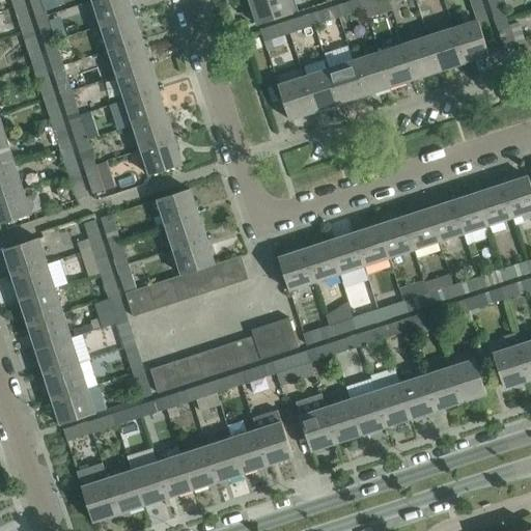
[(8,0),(12,8),(24,4),(22,0),(8,0)]
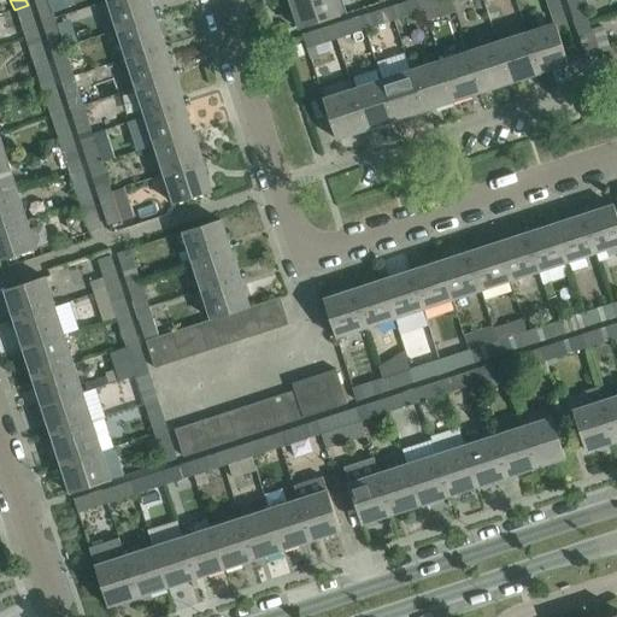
[(33,0),(41,23),(53,18),(47,0),(33,0)]
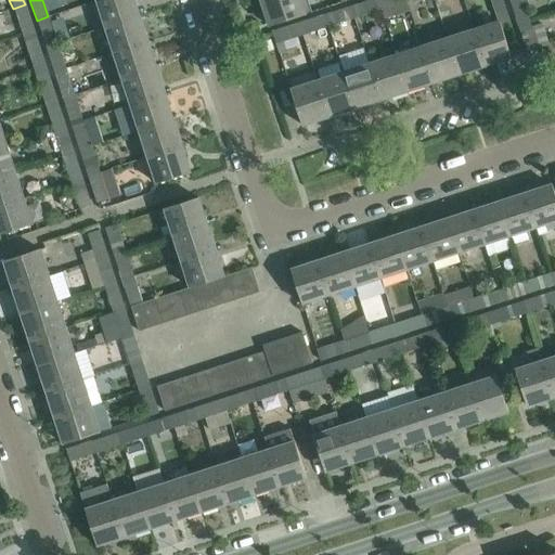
[(139,16),(133,0),(98,0),(106,26),(139,16)]
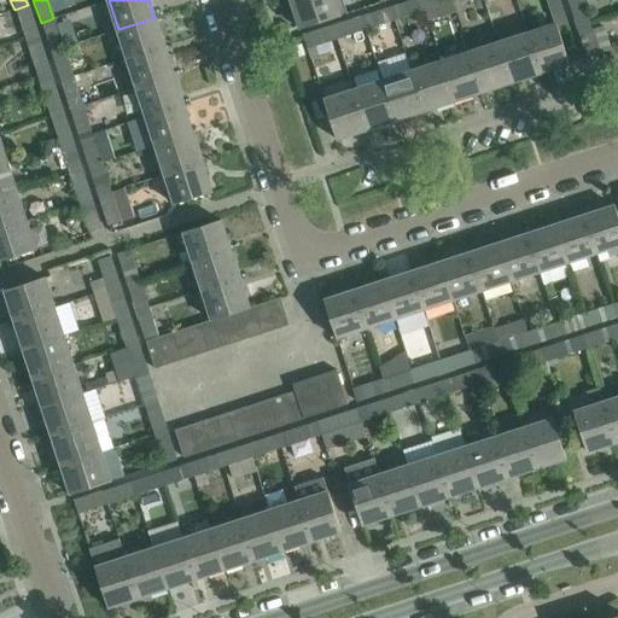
[(290,0),(301,29),(340,16),(334,0),(290,0)]
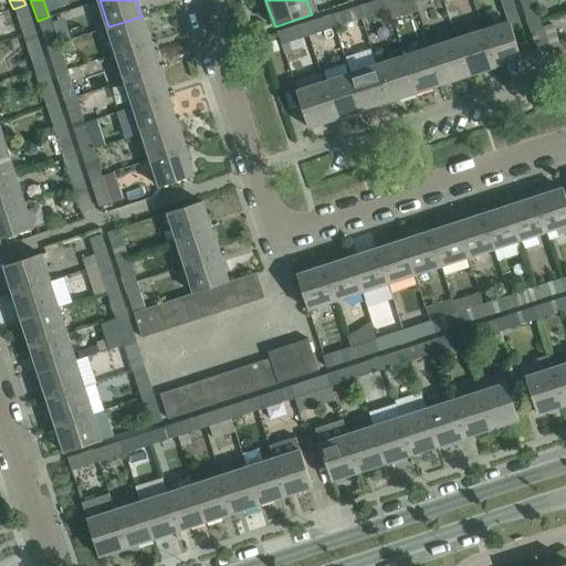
[(384,0),(378,0),(363,6),(367,17),(388,10),(384,0)]
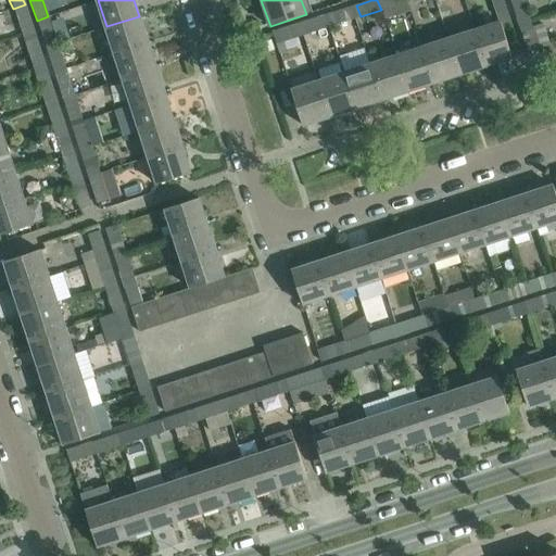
[(377,0),(381,10),(402,3),(401,0),(377,0)]
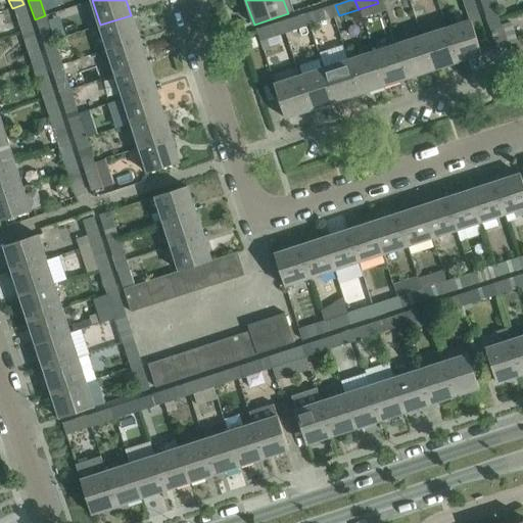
[(463,0),(470,20),(471,19),(471,21),(480,18),(474,0),(463,0)]
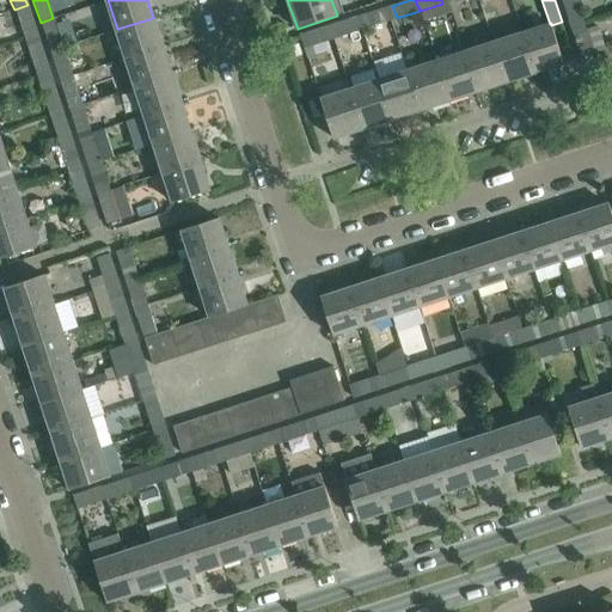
[(576,0),(562,0),(570,23),(582,18),(576,0)]
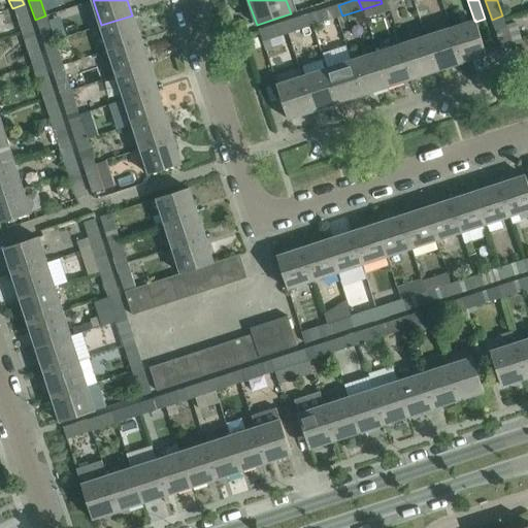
[(20,33),(31,29),(24,4),(12,8),(20,33)]
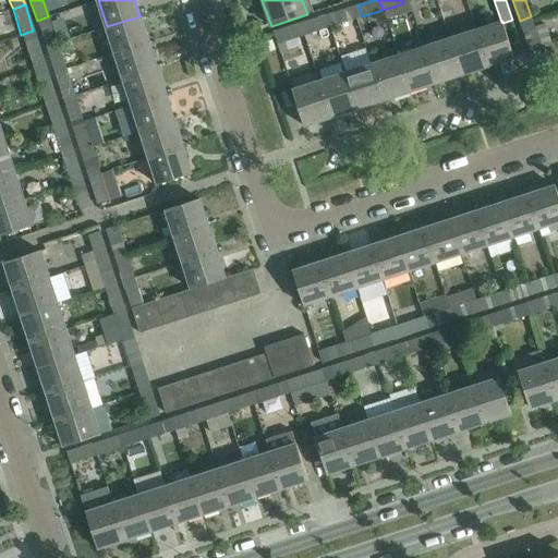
[(330,26),(351,20),(348,8),(326,15),(330,26)]
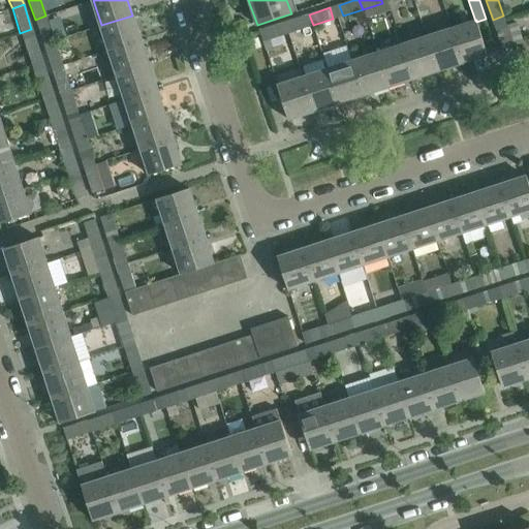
[(313,25),(309,14),(289,21),(293,32),(313,25)]
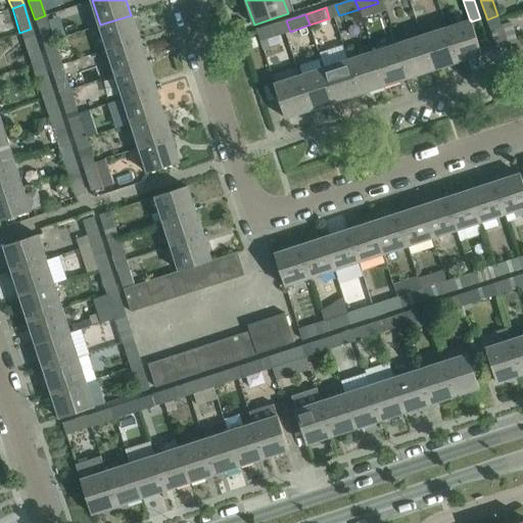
[(54,40),(53,40),(45,15),(35,19),(43,44),(54,40)]
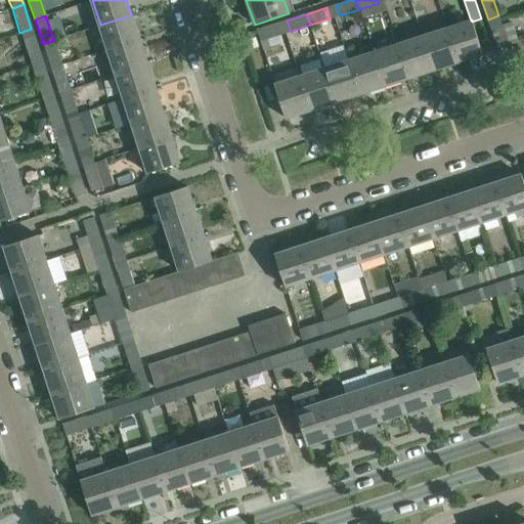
[(139,40),(131,15),(100,25),(108,50),(139,40)]
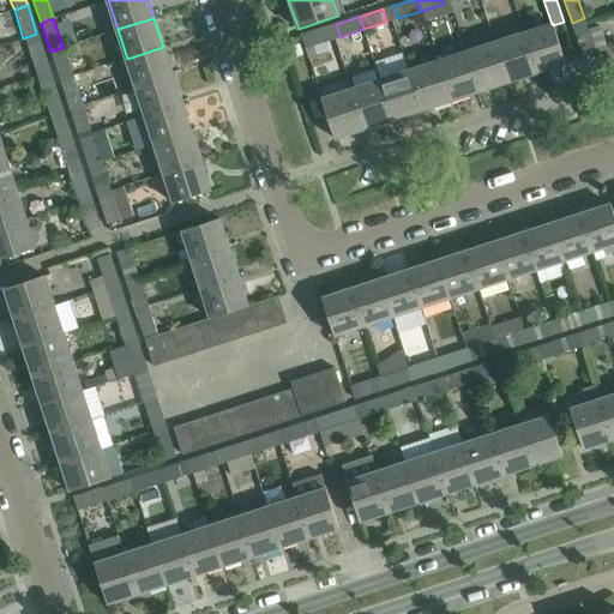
[(553,25),(553,23),(552,24),(523,34),(536,73),(566,64),(553,25)]
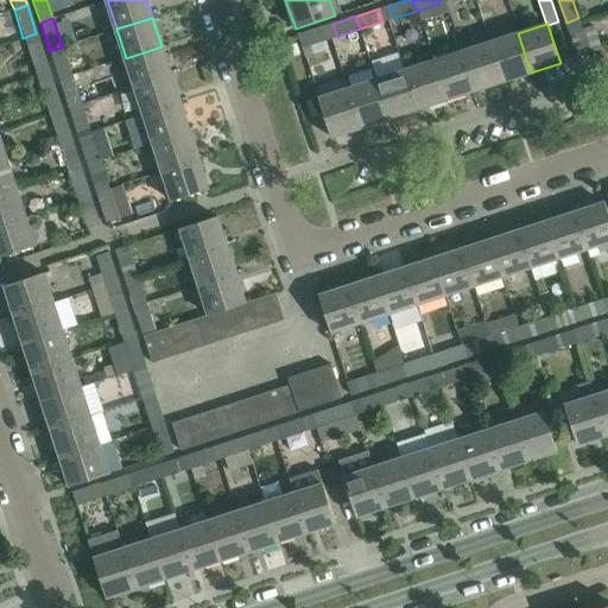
[(570,33),(577,57),(602,49),(594,25),(582,29),(570,33)]
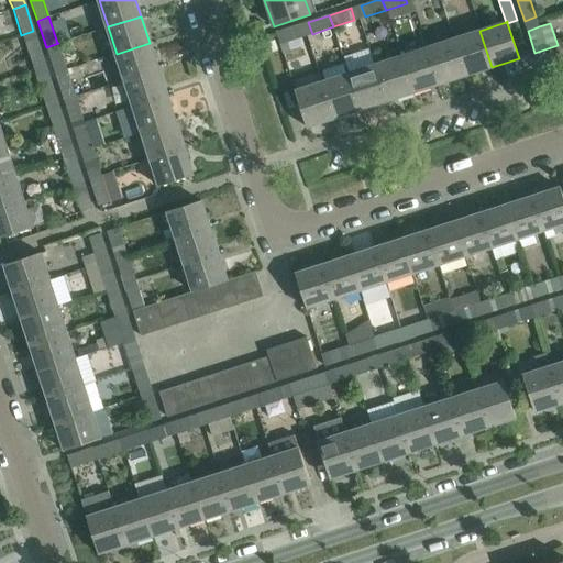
[(298,25),(276,33),(282,51),(296,46),(294,40),(301,37),(298,25)]
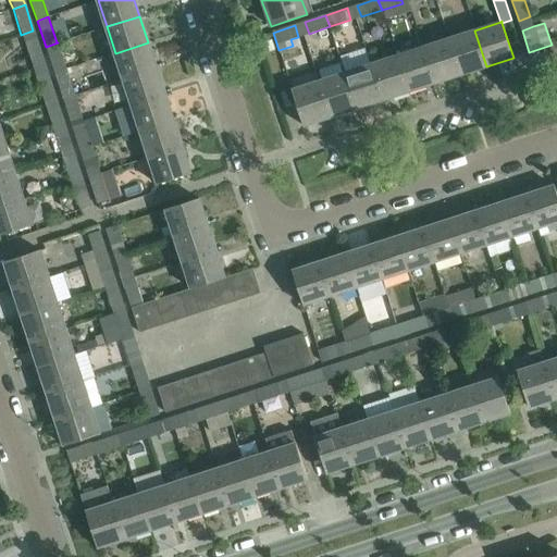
[(32,67),(44,63),(33,31),(21,35),(32,67)]
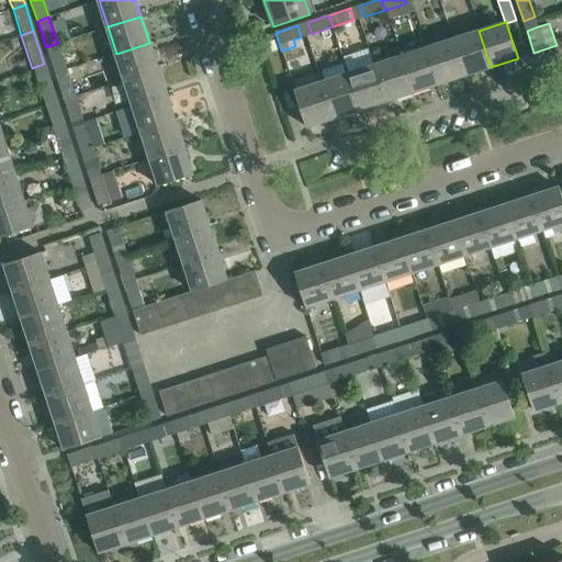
[(491,67),(479,31),(452,38),(464,75),(491,67)]
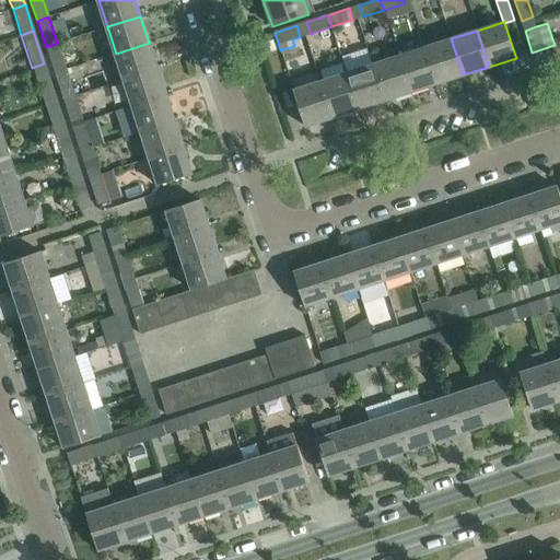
[(463,74),(451,38),(426,47),(436,83),(463,74)]
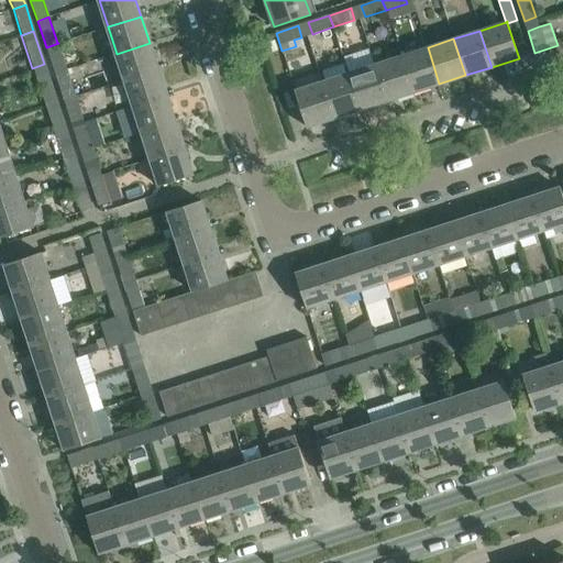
[(66,69),(64,63),(58,43),(46,47),(54,74),(66,69)]
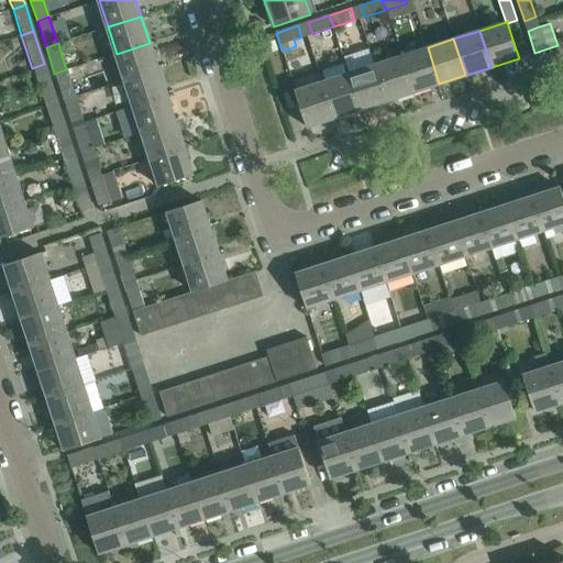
[(158,69),(150,43),(117,54),(124,80),(158,69)]
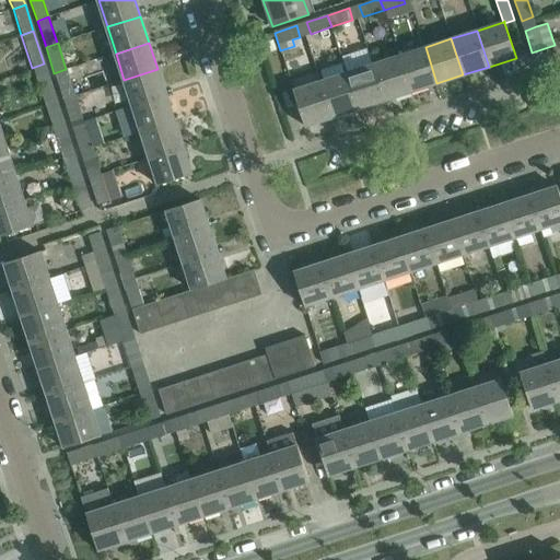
[(436,83),(426,47),(399,56),(410,92),(436,83)]
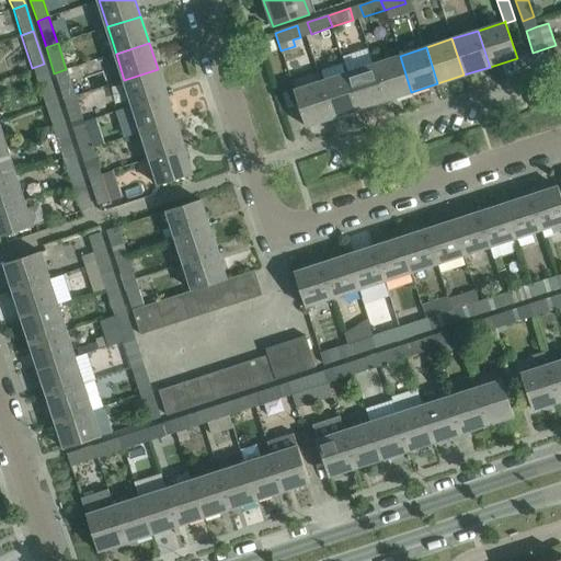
[(411,92),(400,56),(373,65),(385,101),(411,92)]
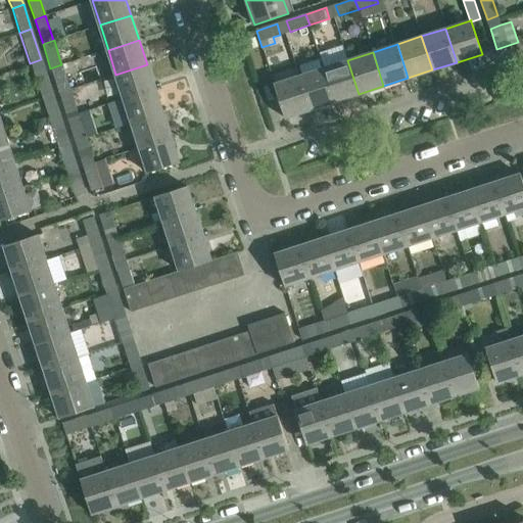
[(359,94),(347,60),(324,68),(335,102),(359,94)]
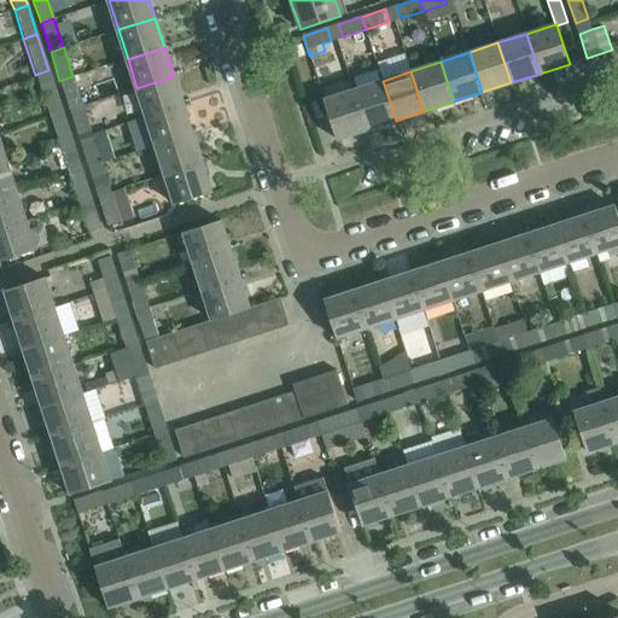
[(69,110),(82,105),(73,76),(59,81),(69,110)]
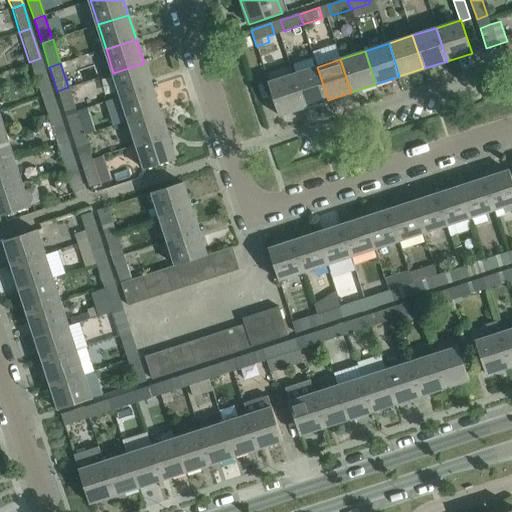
[(152,87),(144,63),(113,73),(121,97),(152,87)]
